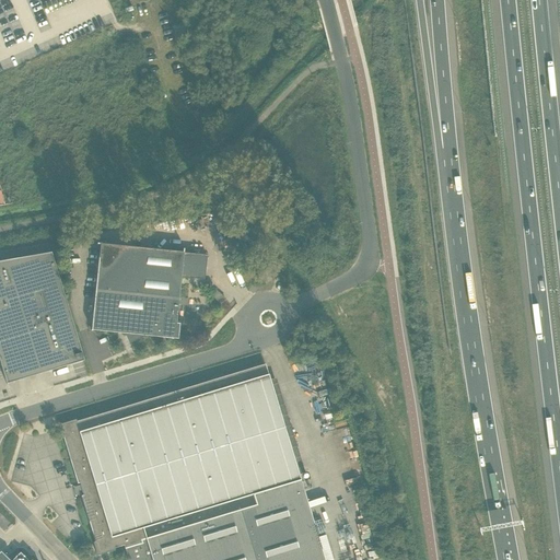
[(179,24),(173,26),(178,42),(185,39),(179,24)]
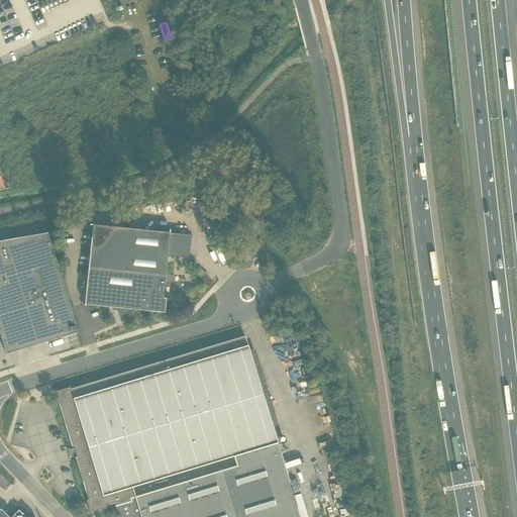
[(6,240),(45,232),(43,224),(5,231),(6,240)]
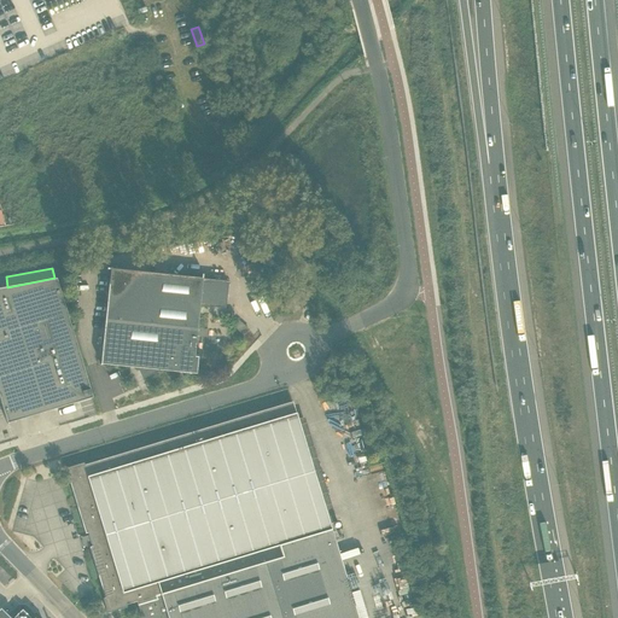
[(110,269),(100,365),(101,365),(101,362),(135,366),(143,379),(165,369),(197,372),(197,371),(193,371),(199,305),(225,308),(227,281),(202,279),(203,275),(202,275),(200,279),(110,269)]
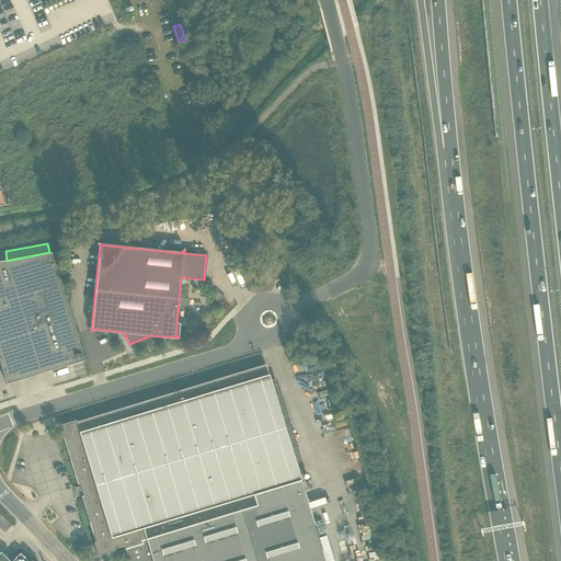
[(0,364),(7,385),(83,362),(50,254),(0,262),(0,364)]
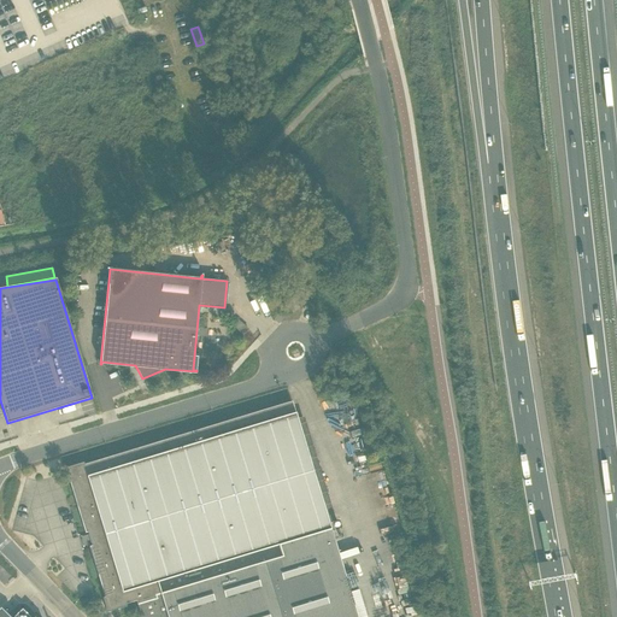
[(238,321),(233,327),(242,335),(248,329),(238,321)]
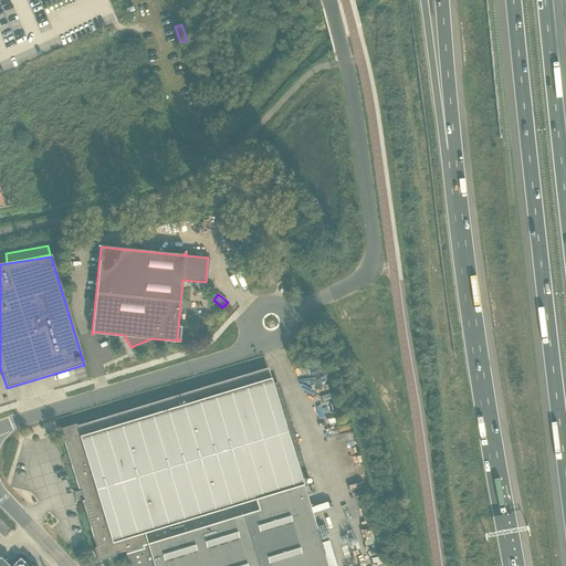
[(273,386),(271,379),(268,368),(77,427),(76,425),(58,430),(62,443),(64,443),(77,490),(80,489),(84,501),(82,502),(96,547),(94,548),(97,562),(117,556),(116,554),(125,552),(128,565),(327,565),(302,480),(307,479),(278,385),(273,386)]
